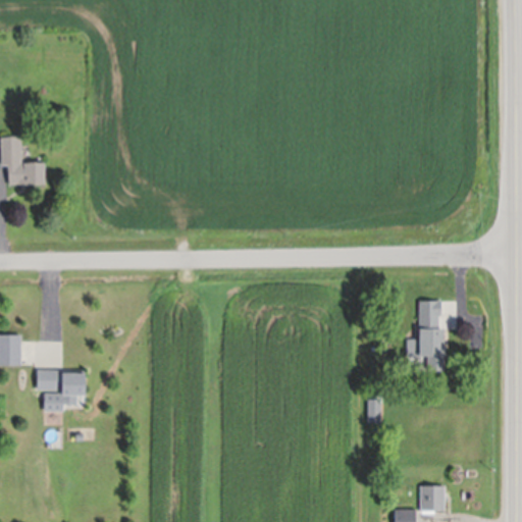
[(2,165),(1,138),(22,137),(22,161),(28,161),(28,163),(45,163),(45,185),(25,186),(25,185),(9,185),(9,171),(8,171),(8,165),(2,165)]
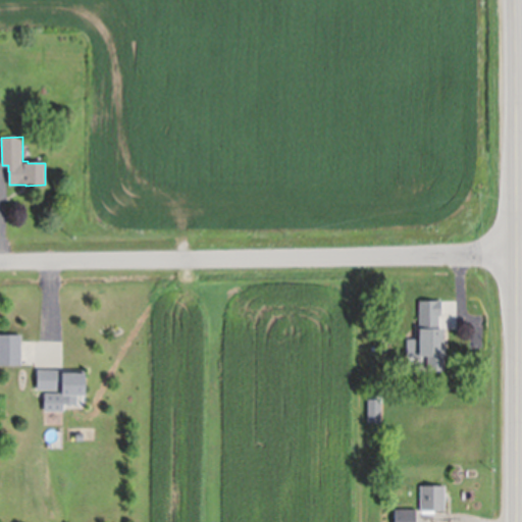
[(407,357),(408,340),(419,340),(420,301),(437,301),(441,301),(441,316),(439,316),(439,328),(445,328),(445,345),(446,345),(446,357),(445,357),(445,371),(427,371),(427,357),(407,357)]
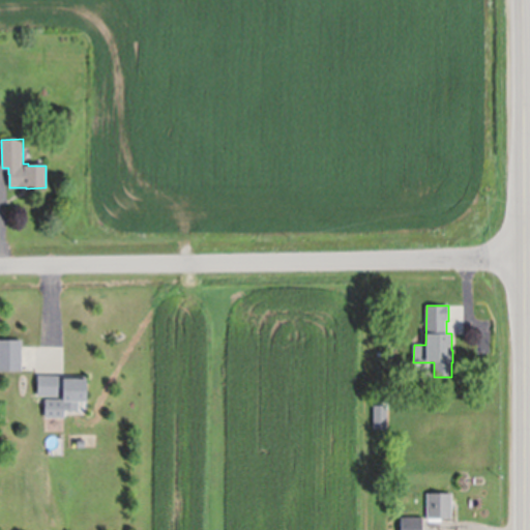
[(0,341),(22,341),(22,372),(0,372),(0,341)]
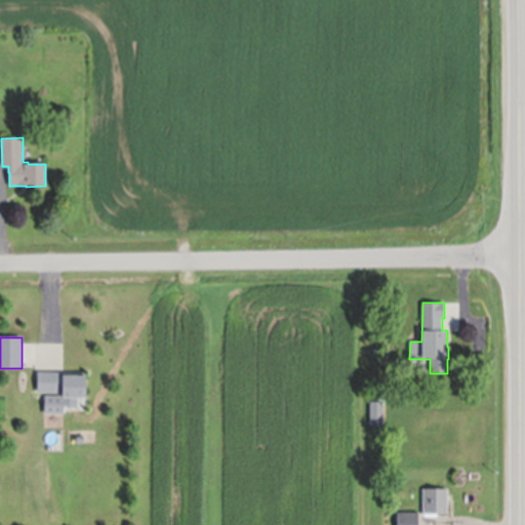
[(45,414),(45,396),(63,396),(63,393),(38,393),(38,372),(86,372),(86,399),(78,399),(78,408),(65,408),(65,414),(45,414)]
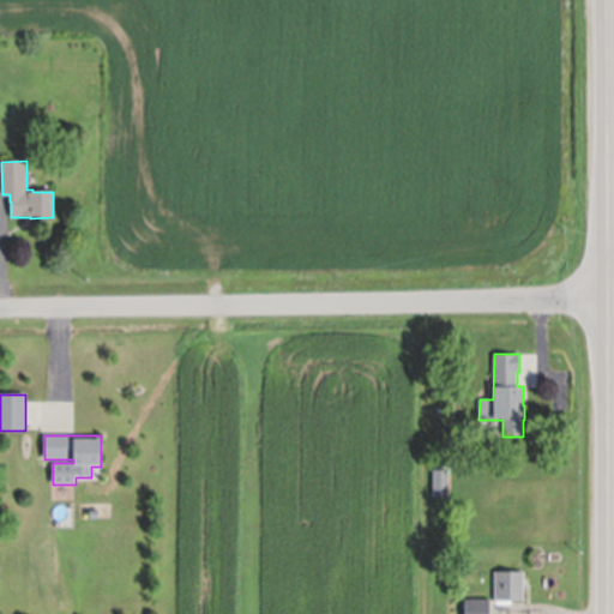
[(434,480),(446,480),(446,492),(434,492),(434,480)]
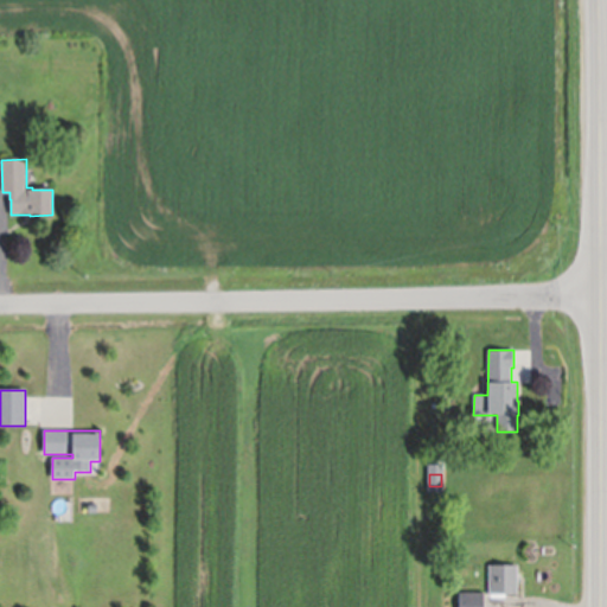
[(489,566),(518,566),(517,594),(490,594),(489,566)]
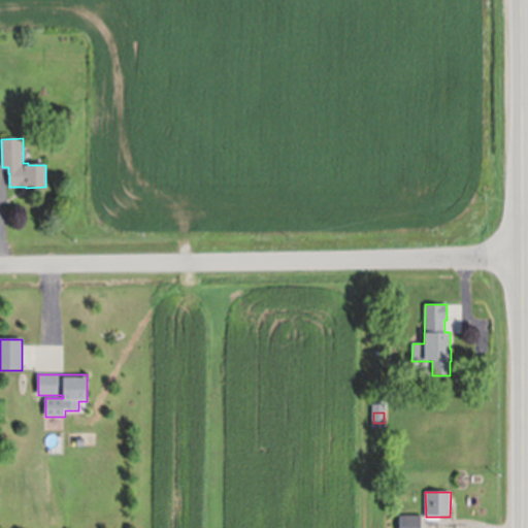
[(400,527),(400,516),(421,516),(421,527),(400,527)]
